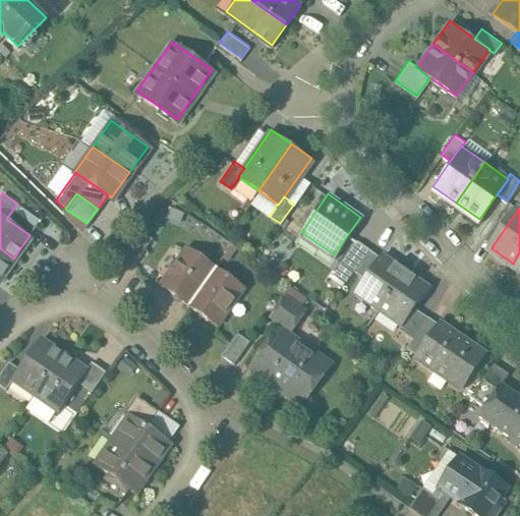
[(36,224),(13,209),(6,219),(29,234),(36,224)]
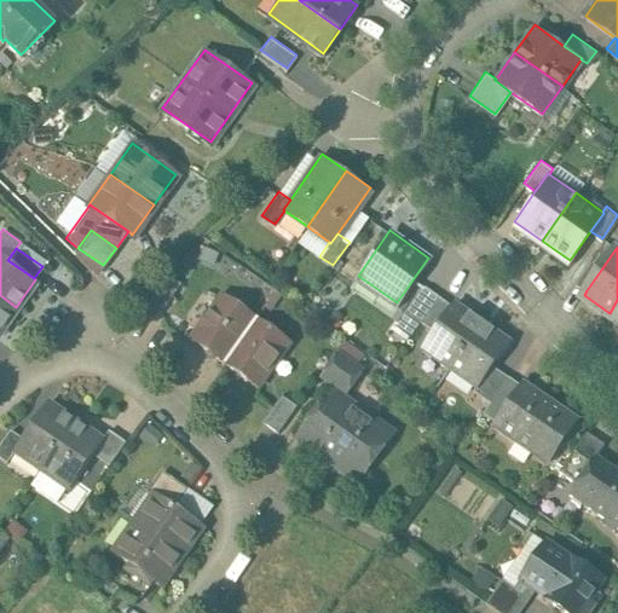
[(591,258),(575,282),(587,290),(604,266),(591,258)]
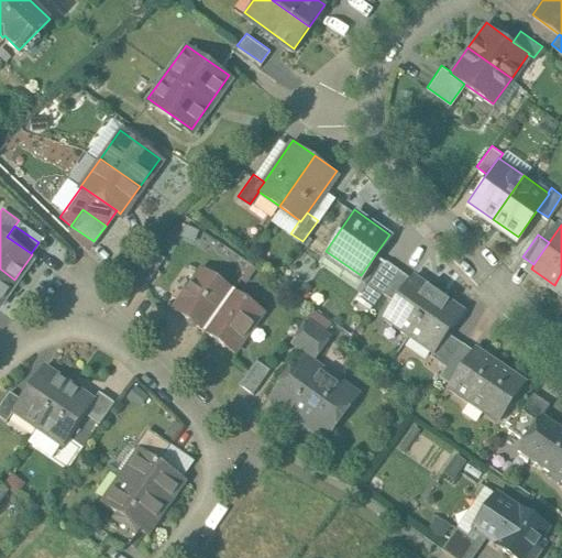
[(385,259),(368,282),(382,291),(397,267),(385,259)]
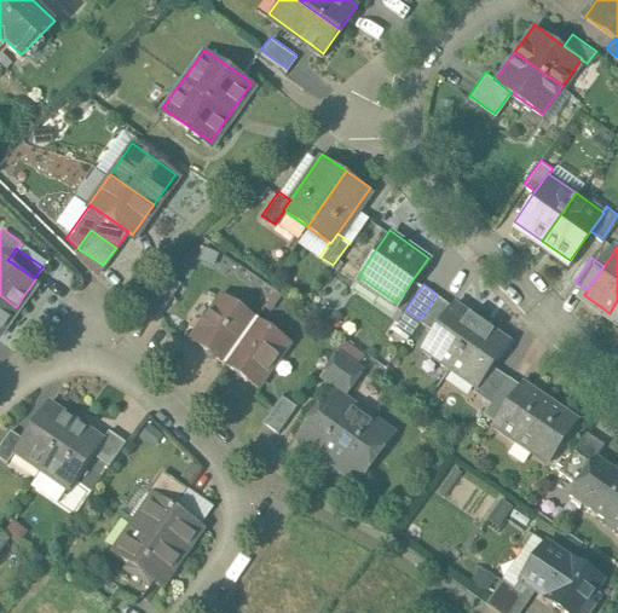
[(254,316),(221,293),(190,336),(224,359),(254,316)]
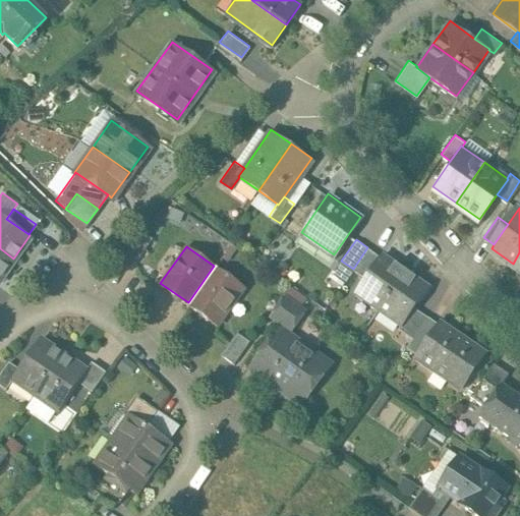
[(367,247),(353,269),(364,276),(380,254),(367,247)]
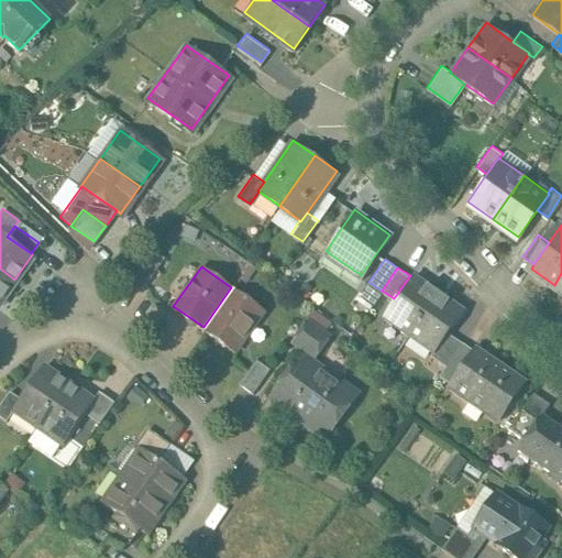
[(0,301),(14,280),(0,269),(0,301)]
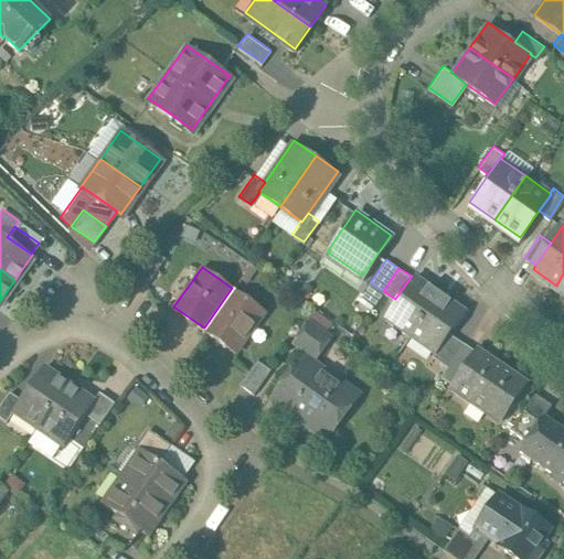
[(395,299),(383,315),(408,333),(439,290),(414,272),(412,276),(395,299)]
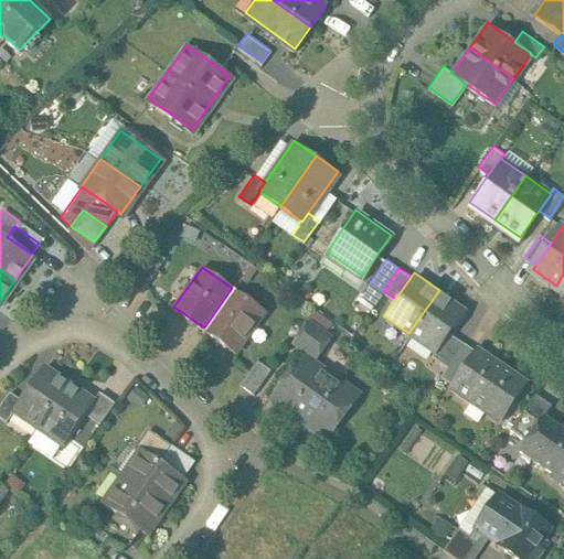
[(232,288),(204,328),(235,350),(263,310),(232,288)]
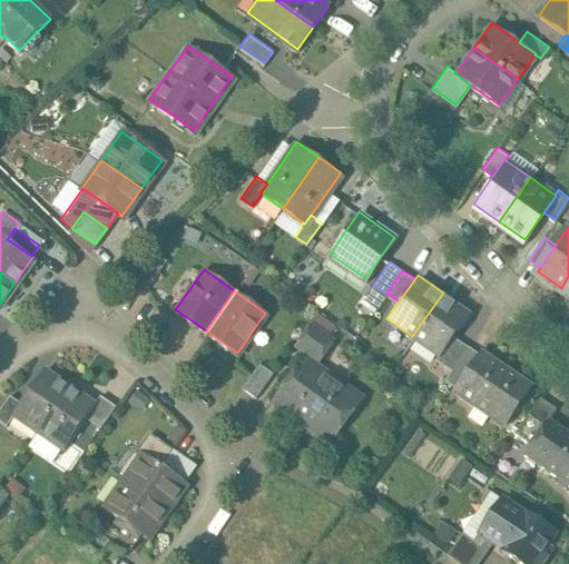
[(443,293),(412,336),(437,354),(438,354),(452,334),(469,310),(443,293)]
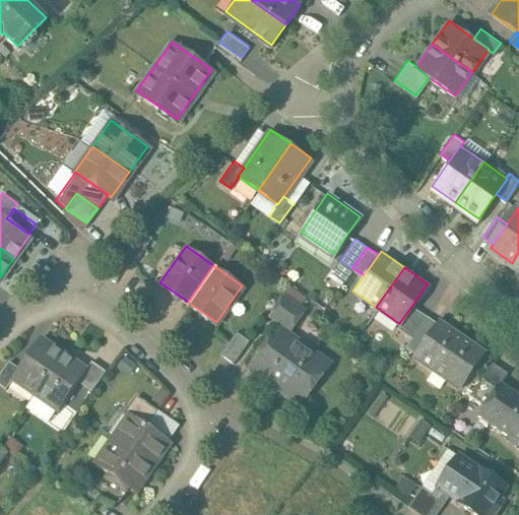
[(300,306),(283,294),(269,314),(285,325),(300,306)]
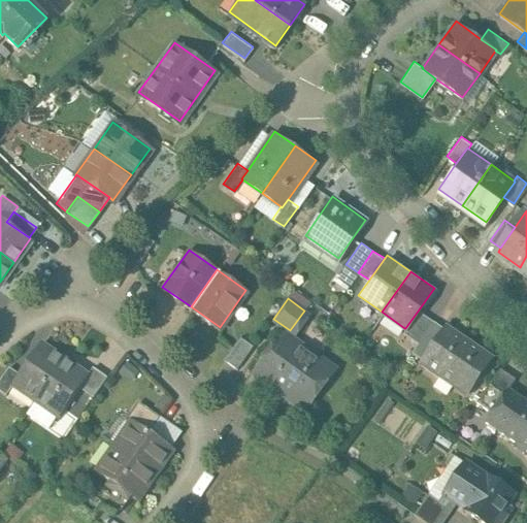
[(419,309),(405,328),(404,328),(403,331),(417,340),(432,319),(419,309)]
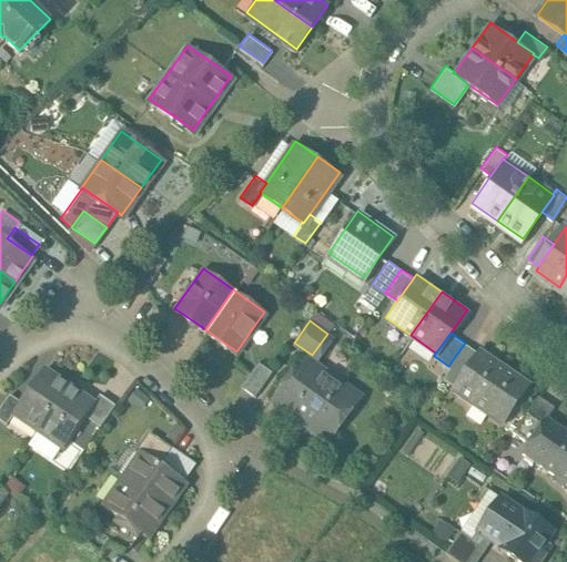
[(476,350),(465,343),(448,366),(442,376),(453,384),(465,366),(469,368),(479,354),(476,350)]
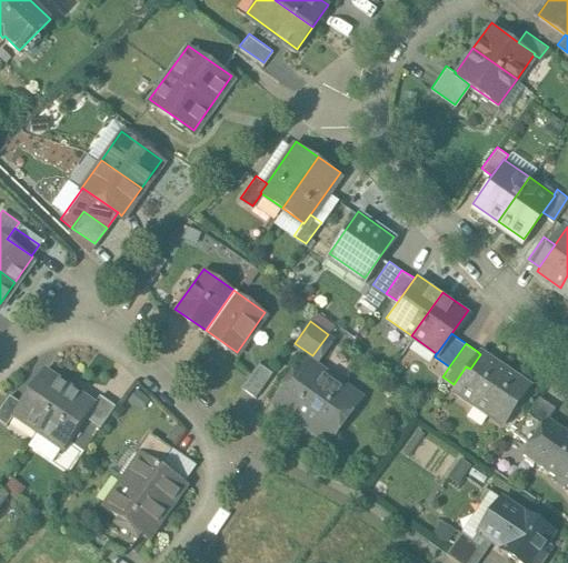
[(496,364),(480,354),(470,369),(466,367),(454,384),(451,389),(471,403),(475,399),(505,420),(528,386),(506,371),(507,369),(506,367),(505,364),(502,363),(500,362),(497,363),(496,364)]
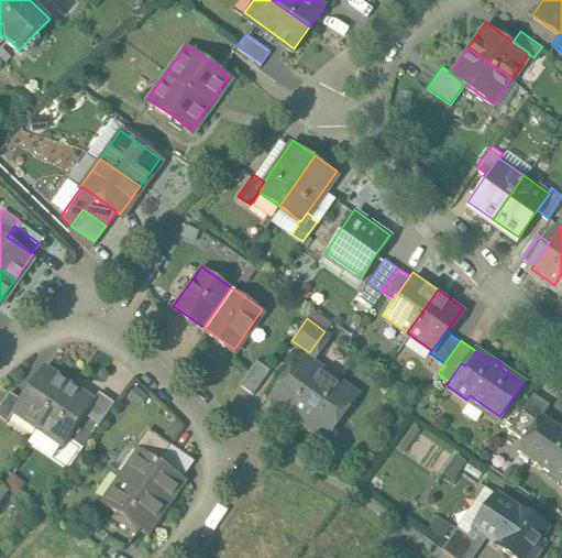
[(270,367),(255,357),(238,381),(252,392),(270,367)]
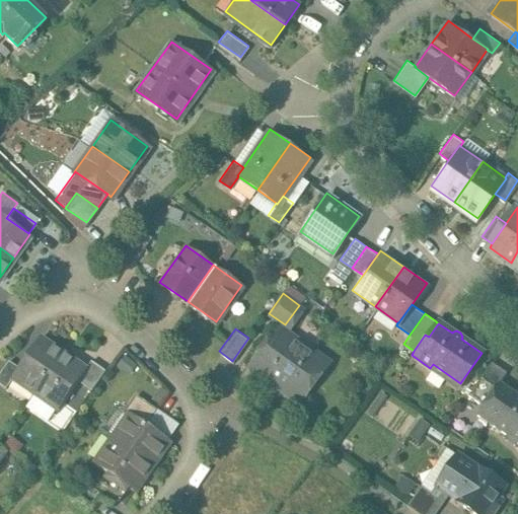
[(325,363),(280,329),(254,365),(300,398),(325,363)]
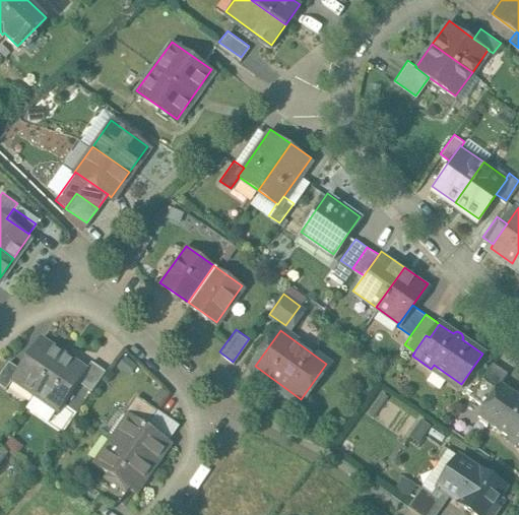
[(18,366),(11,376),(12,377),(35,392),(62,352),(39,336),(18,366)]
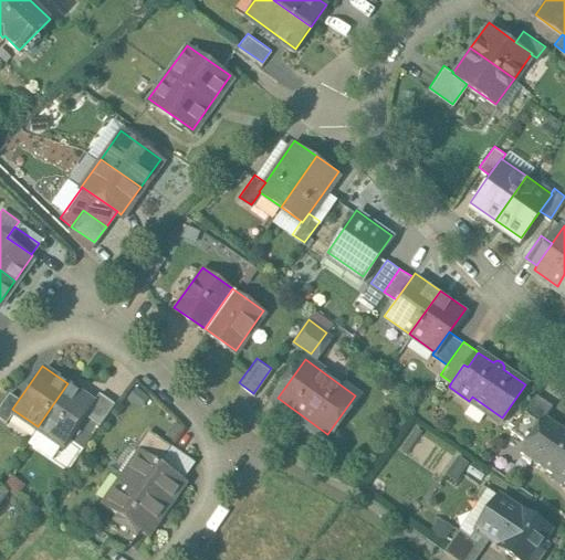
[(67,383),(38,426),(63,444),(84,413),(93,401),(92,400),(67,383)]
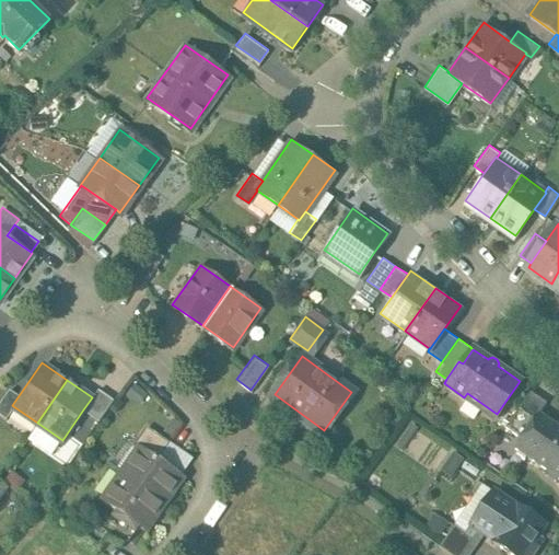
[(9,386),(0,399),(0,413),(6,417),(13,406),(12,405),(20,394),(9,386)]
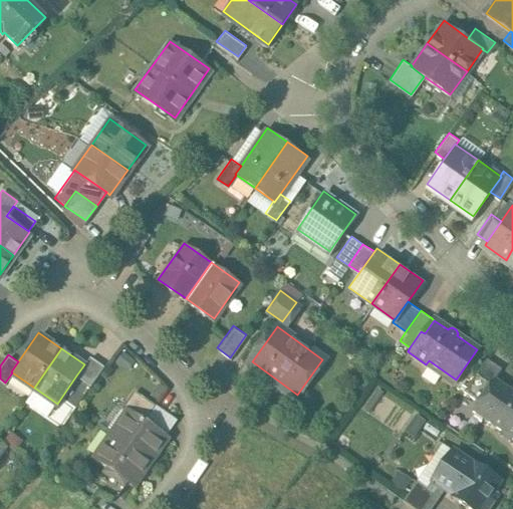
[(89,354),(83,363),(84,364),(76,375),(90,385),(103,364),(89,354)]
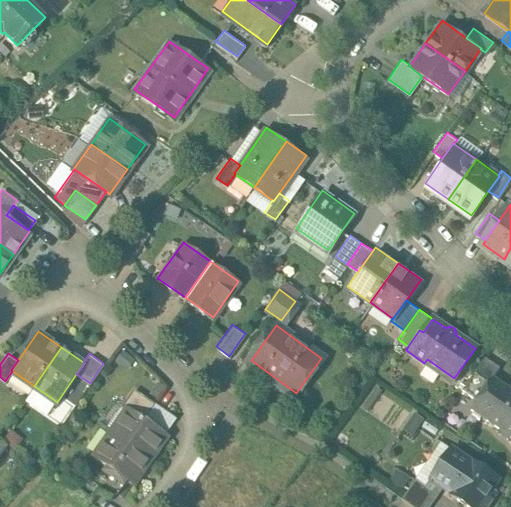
[(510,388),(492,375),(470,406),(510,434),(510,388)]
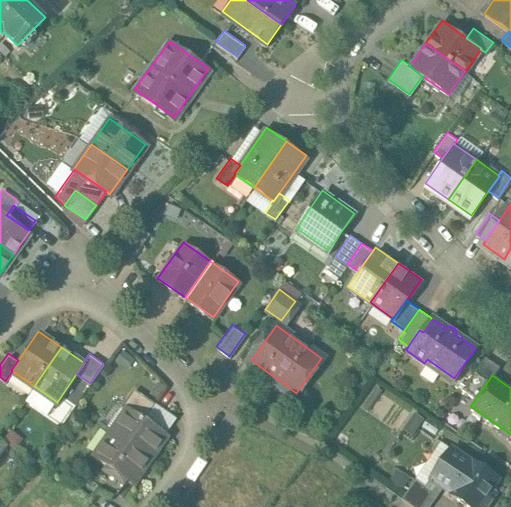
[(155,402),(133,387),(121,404),(126,408),(127,407),(143,418),(155,402)]
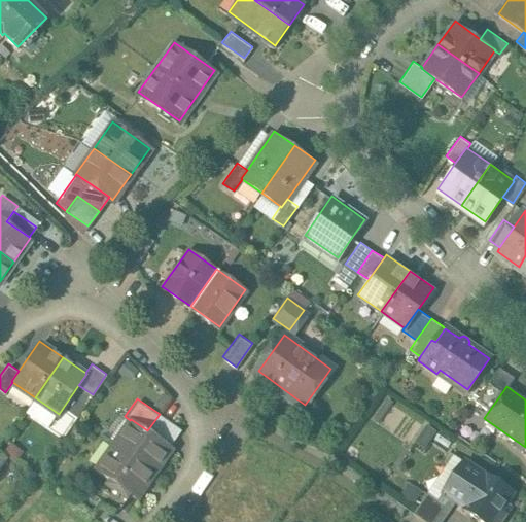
[(147,430),(131,419),(130,420),(114,443),(154,471),(171,447),(147,430)]
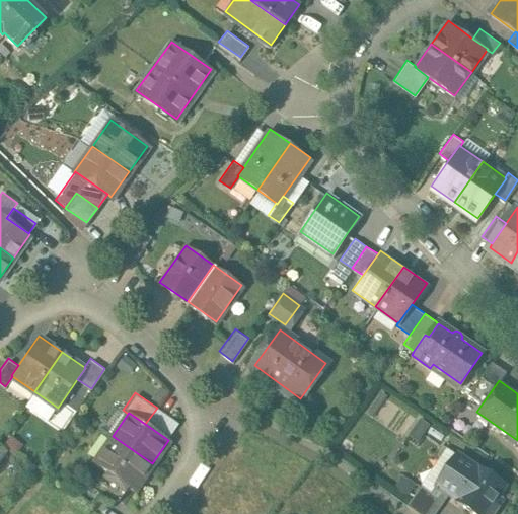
[(152,463),(113,436),(94,460),(107,469),(104,474),(125,489),(128,484),(135,488),(152,463)]
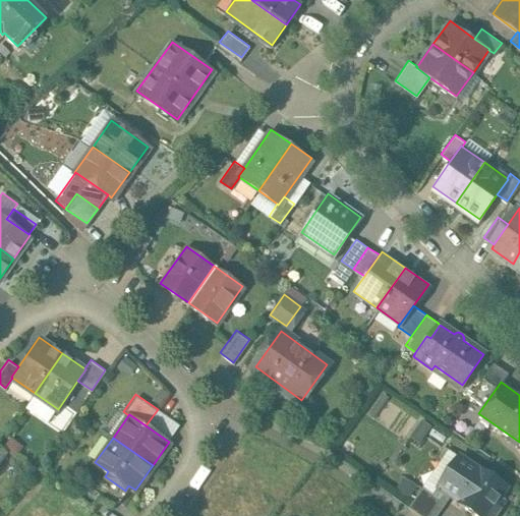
[(479,468),(458,454),(437,484),(459,499),(458,501),(480,515),(492,515),(499,506),(494,503),(506,484),(480,467),(479,468)]
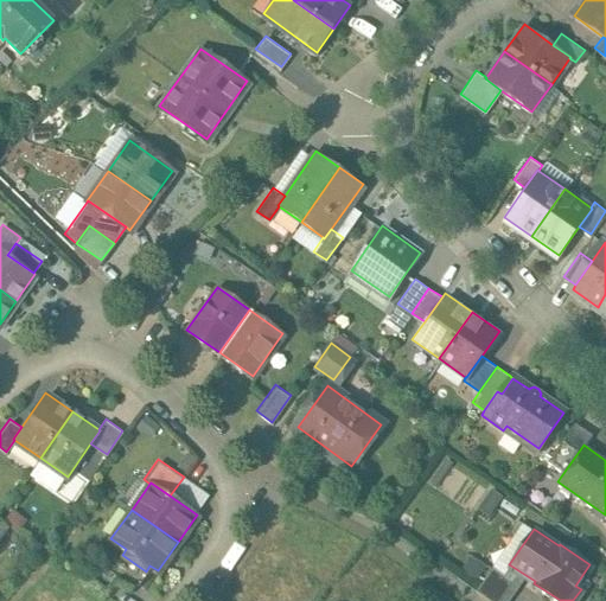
[(476,573),(485,561),(472,551),(463,564),(476,573)]
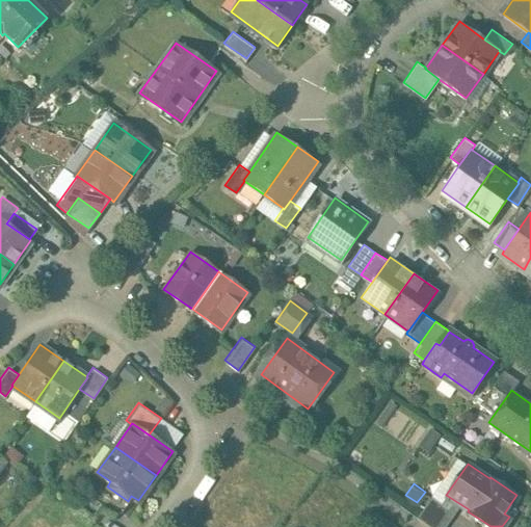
[(442,526),(453,511),(431,496),(417,516),(432,526),(442,526)]
